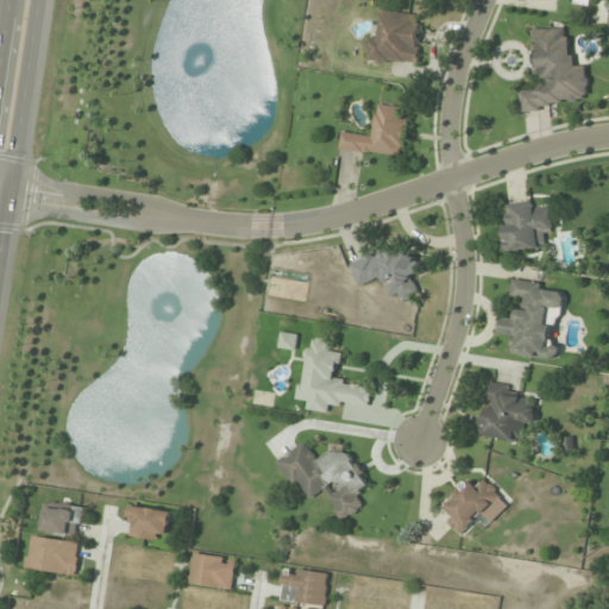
[(365,61),(418,64),(421,14),(381,12),(378,38),(368,38),(365,61)]
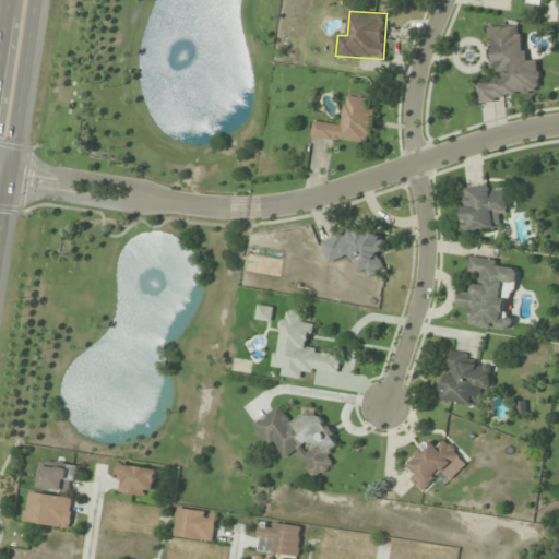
[(539,60),(524,61),(523,26),(489,27),(490,79),(476,79),(476,103),(506,102),(506,93),(540,92),(539,60)]
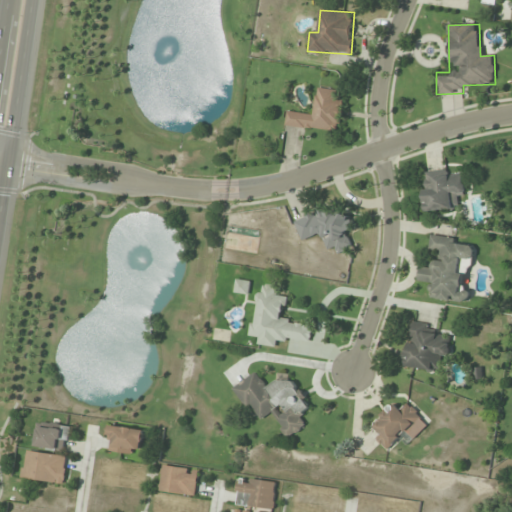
[(285,124),(338,132),(344,91),(317,87),(313,115),(287,111),(285,124)]
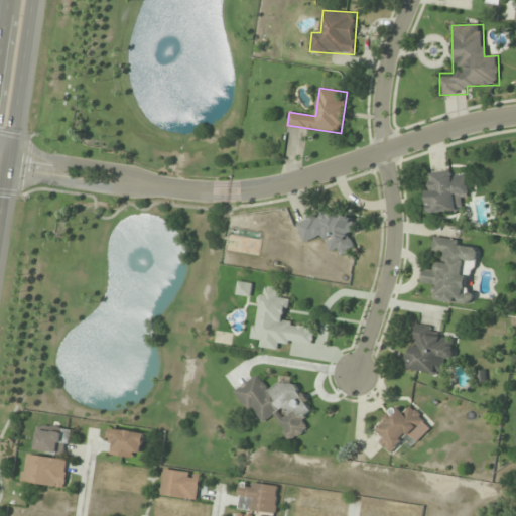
[(427,213),(461,212),(461,198),(469,198),(468,172),(425,173),(427,213)]
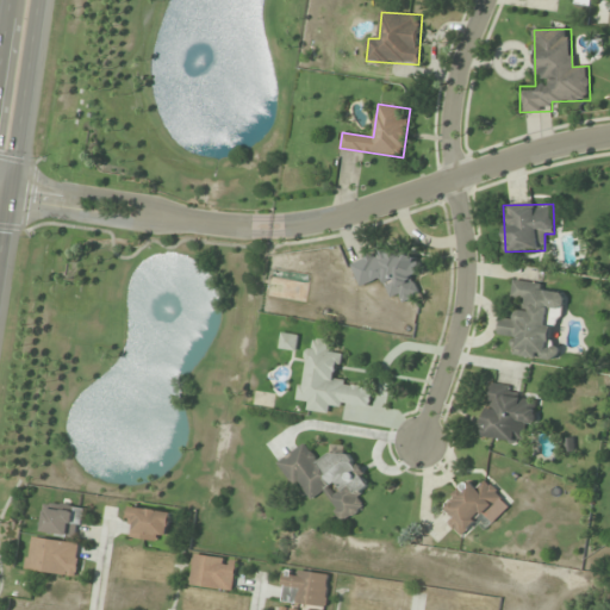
[(359,287),(383,278),(393,303),(421,292),(415,277),(421,274),(411,246),(391,254),(388,248),(350,262),(359,287)]
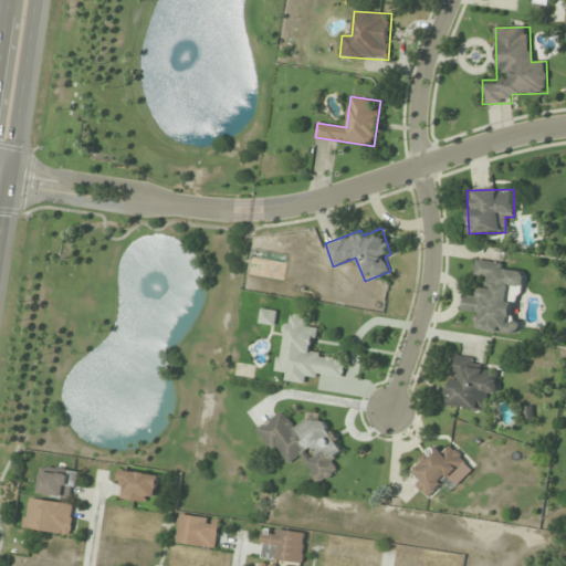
[(472,331),(519,335),(520,322),(511,321),(514,290),(523,290),(525,271),(503,269),(504,262),(477,260),(475,281),(481,281),(479,296),(464,294),(462,310),(474,311),(472,331)]
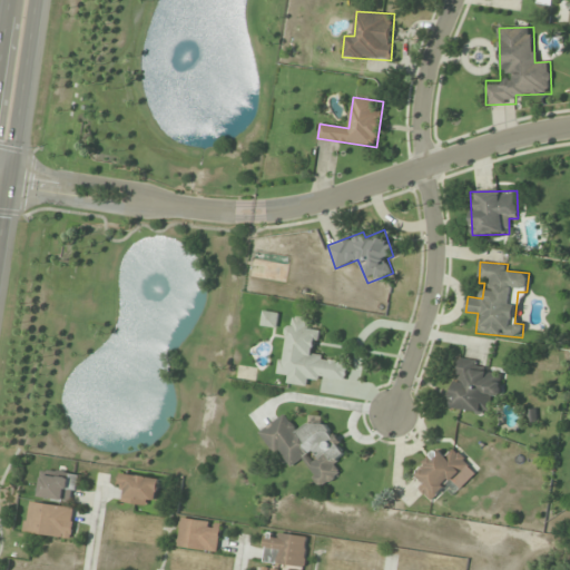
[(277,328),(279,313),(264,311),(261,325),(277,328)]
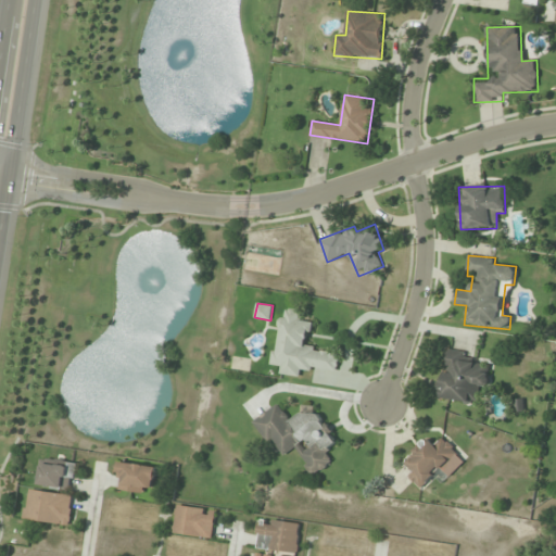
[(335,371),(337,352),(310,349),(313,323),(300,321),(301,311),(280,308),(274,364),(280,365),(279,375),(300,377),(301,367),(335,371)]
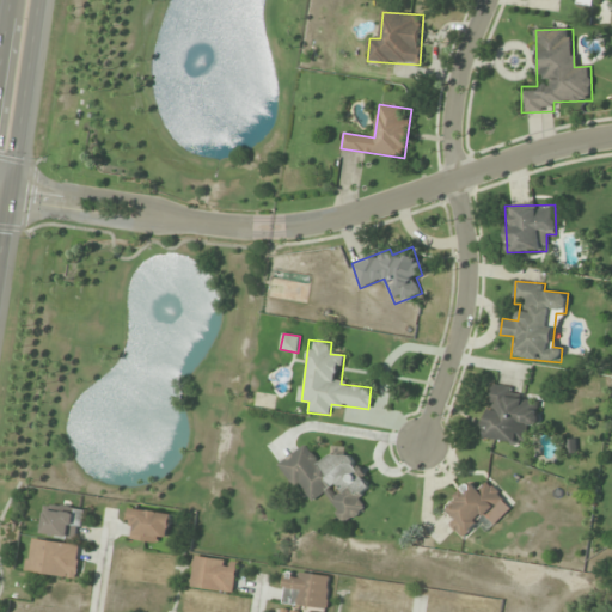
[(526,424),(538,427),(542,403),(515,398),(518,389),(491,384),(482,440),(522,446),(526,424)]
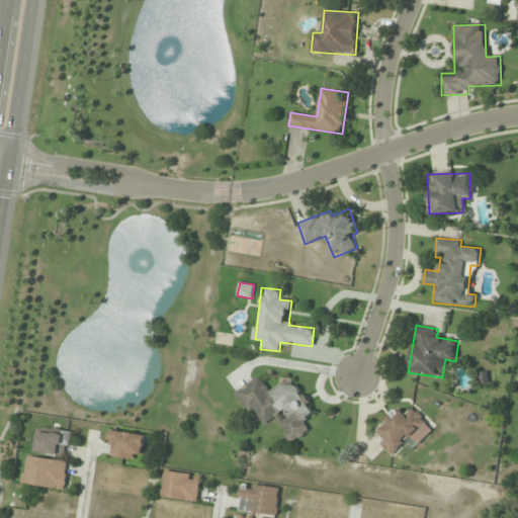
[(290,443),(293,442),(309,431),(305,419),(313,413),(310,403),(291,379),(290,377),(270,392),(260,376),(256,378),(236,393),(238,397),(250,414),(256,412),(263,423),(271,420),(279,414),(280,420),(286,437),(290,443)]
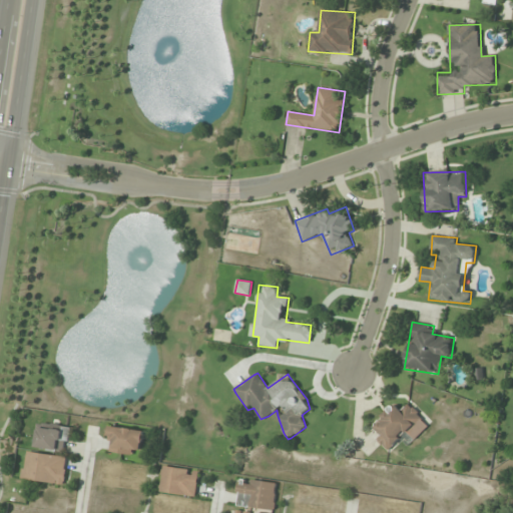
[(377,439),(389,452),(424,419),(410,404),(402,412),(395,404),(373,424),(382,434),(377,439)]
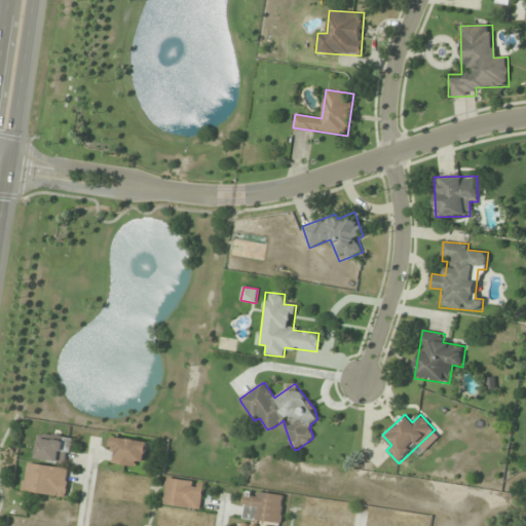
[(70,464),(73,439),(39,435),(36,459),(70,464)]
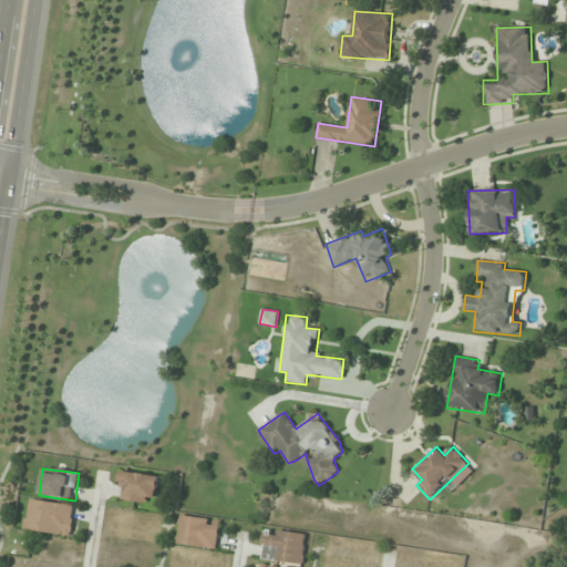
[(148,498),(156,501),(161,477),(124,471),(119,498),(147,504),(148,498)]
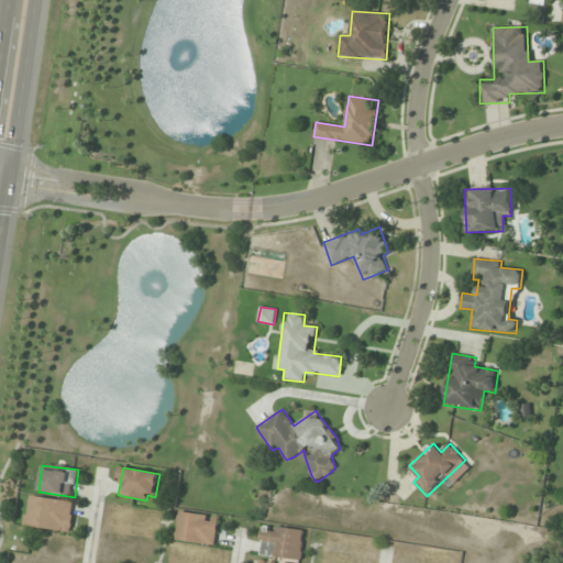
[(23,526),(70,532),(75,501),(28,495),(23,526)]
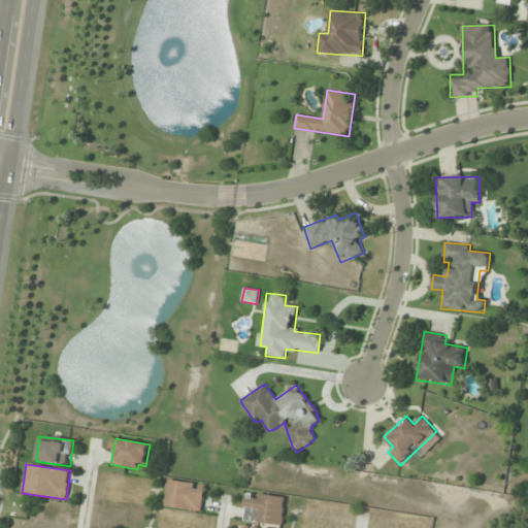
[(202,513),(206,486),(169,480),(164,506),(202,513)]
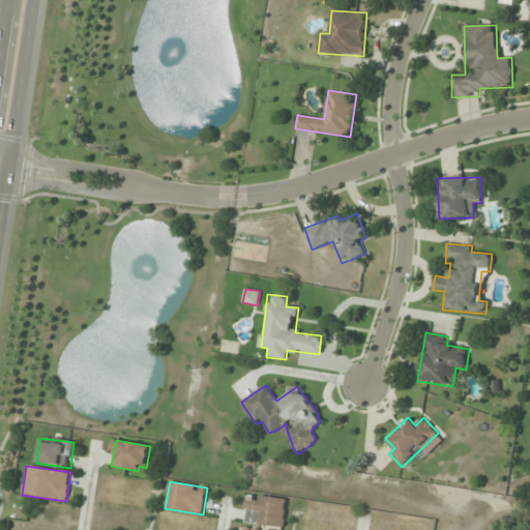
[(243,523),(283,528),(287,500),(247,495),(243,523)]
